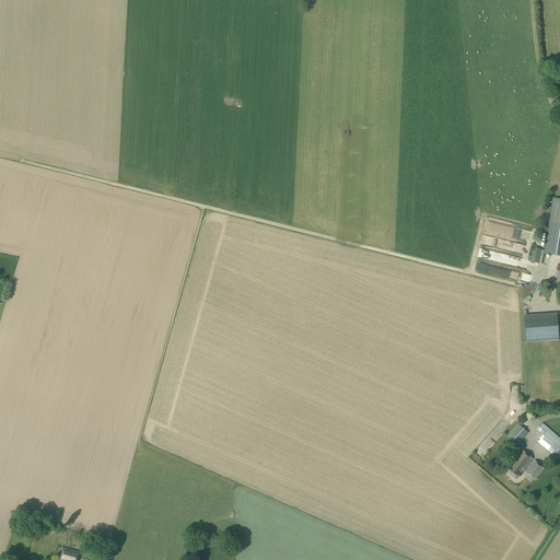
[(559,199),(552,198),(544,254),(559,256),(559,199)]
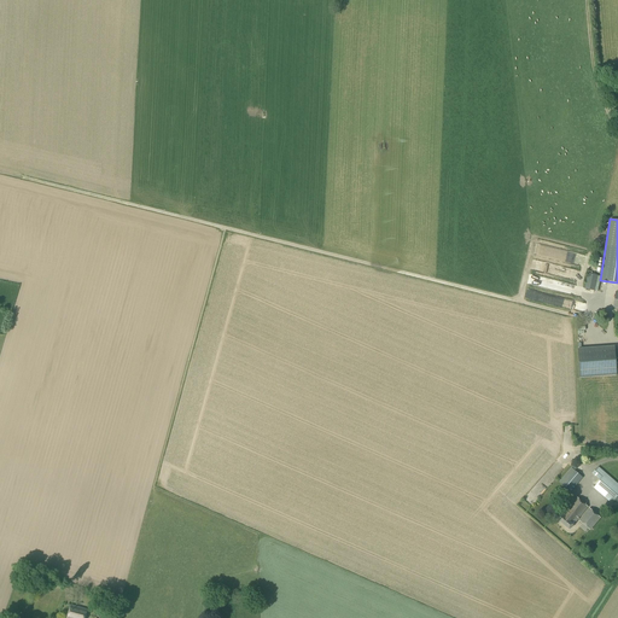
[(594,291),(598,275),(588,274),(584,289),(583,289),(578,308),(586,309),(590,290),(594,291)]
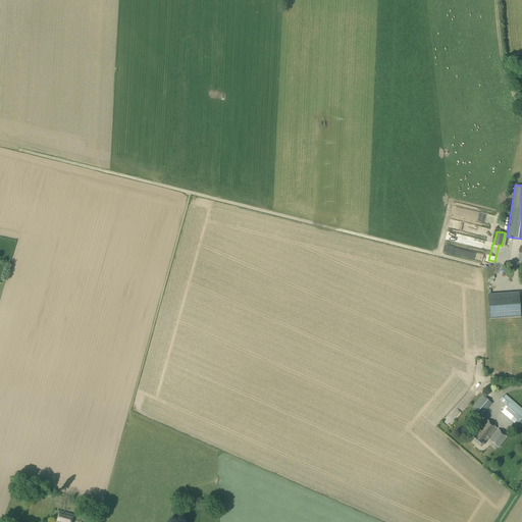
[(488,295),(489,319),(521,317),(519,293),(488,295)]
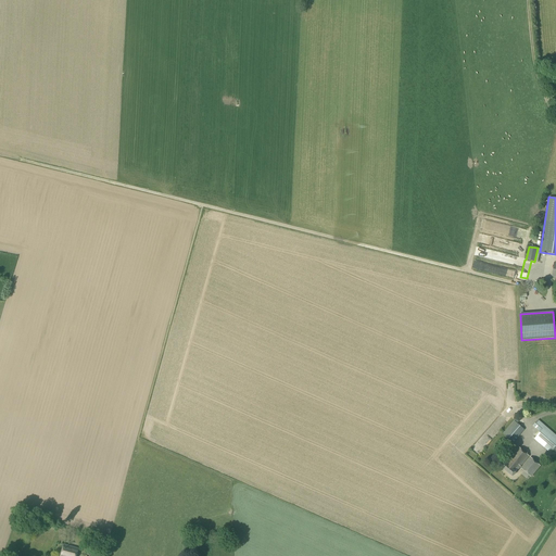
[(555,453),(555,440),(542,429),(545,426),(538,420),(532,427),(540,432),(533,440),(550,453),(553,451),(555,453)]
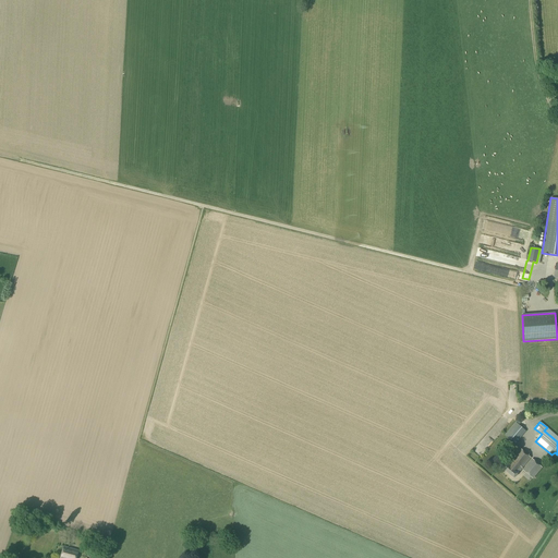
[(522,428),(516,423),(512,427),(522,436),(525,432),(523,429),(524,427),(523,426),(522,428)]
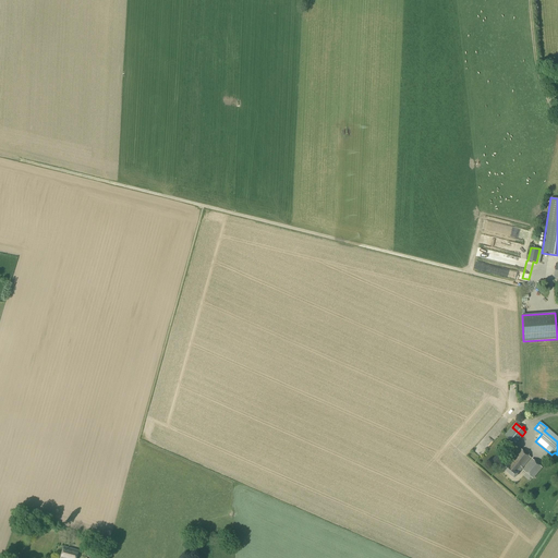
[(514,445),(519,439),(509,431),(502,438),(511,447),(514,444),(514,445)]
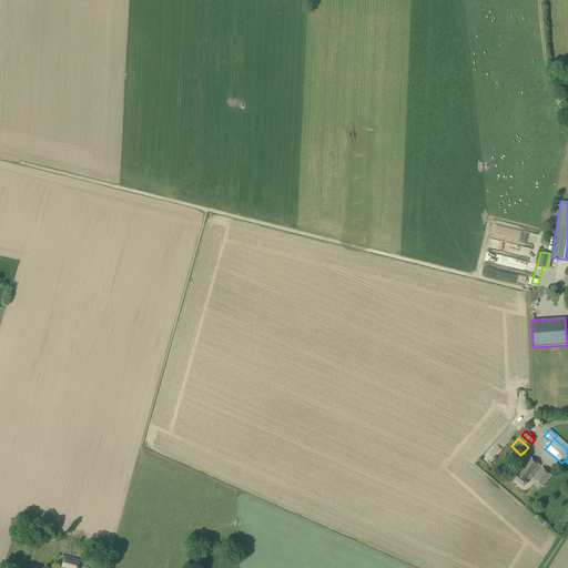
[(523,487),(539,466),(529,457),(519,469),(518,468),(515,473),(511,477),(523,487)]
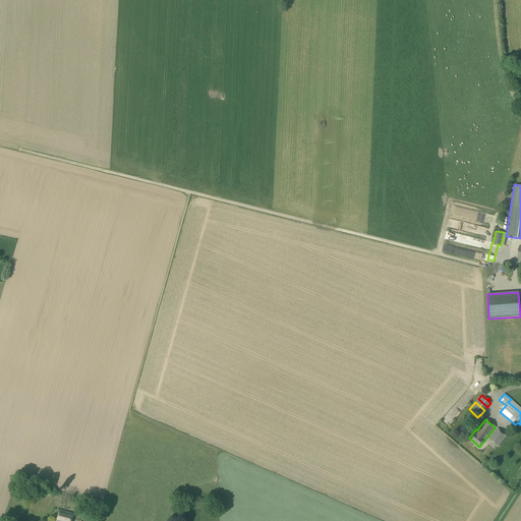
[(490,456),(506,437),(497,428),(487,440),(490,442),(483,450),(490,456)]
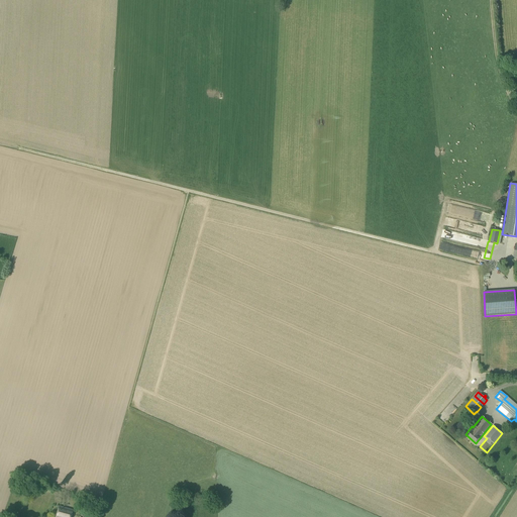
[(71,516),(73,510),(60,506),(56,516),(71,516)]
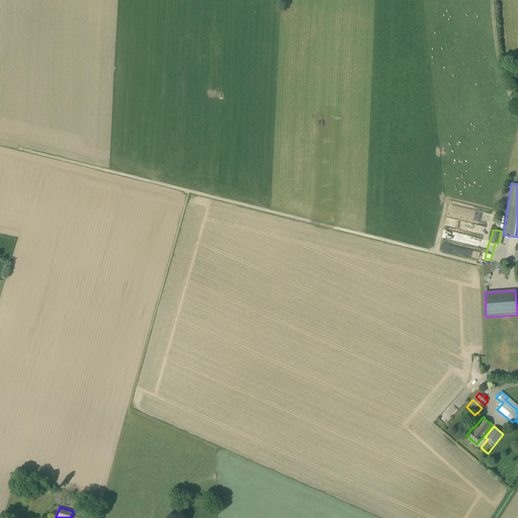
All buildings are outlined.
